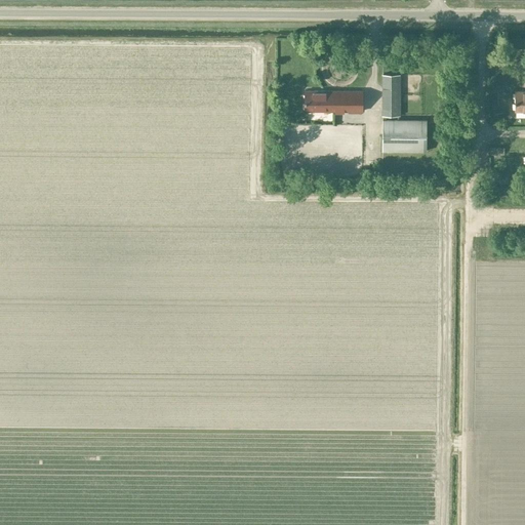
[(381,115),(400,115),(400,74),(381,74),(381,115)]
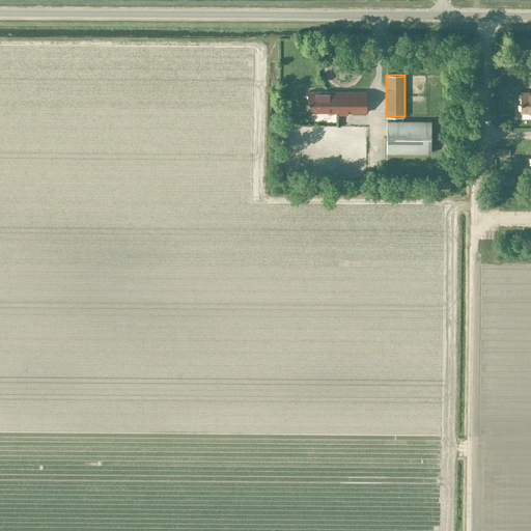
[(366,112),(366,91),(308,91),(308,112),(339,112),(339,113),(347,113),(347,112),(366,112)]
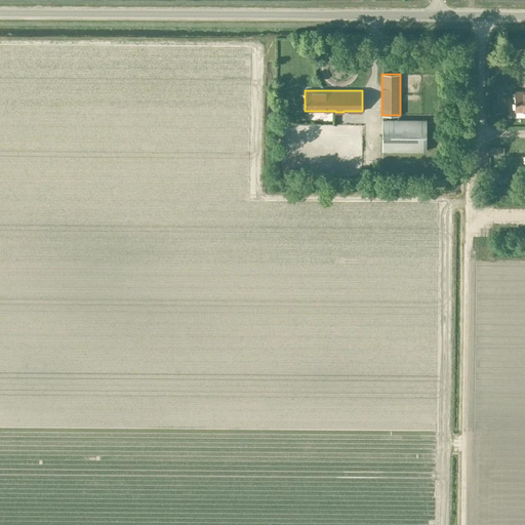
[(524,90),(514,90),(514,111),(524,111),(524,90)]
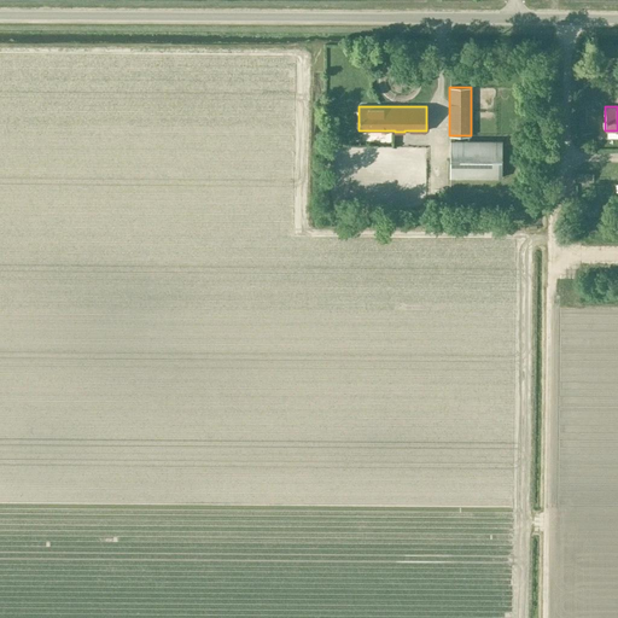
[(501,178),(502,140),(449,140),(449,178),(501,178)]
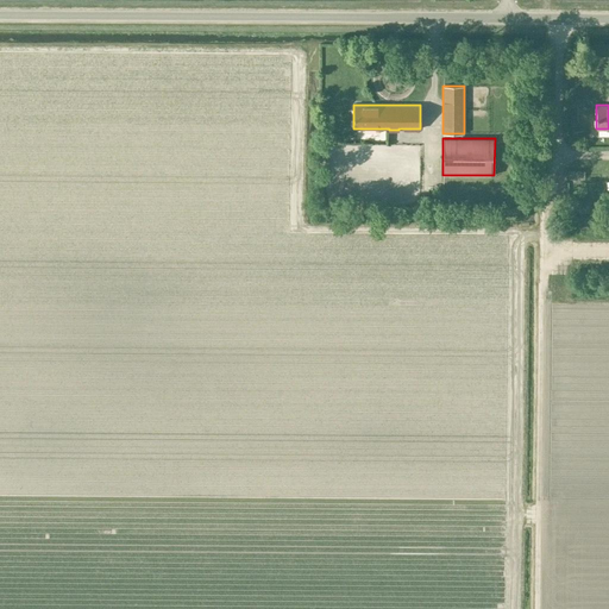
[(591,245),(591,258),(606,257),(606,245),(591,245)]
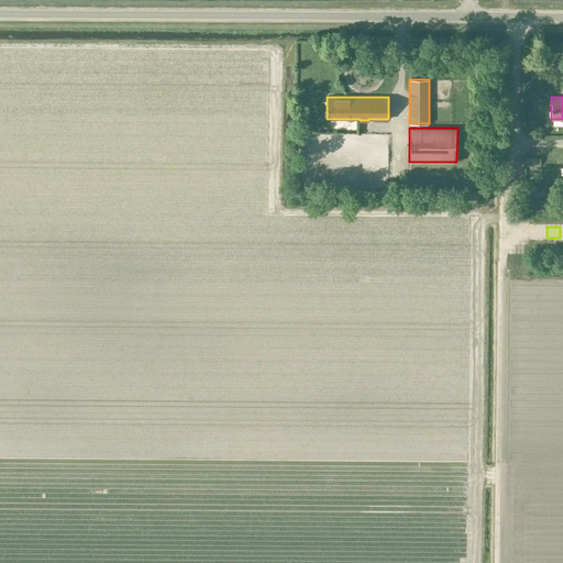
All buildings are outlined.
